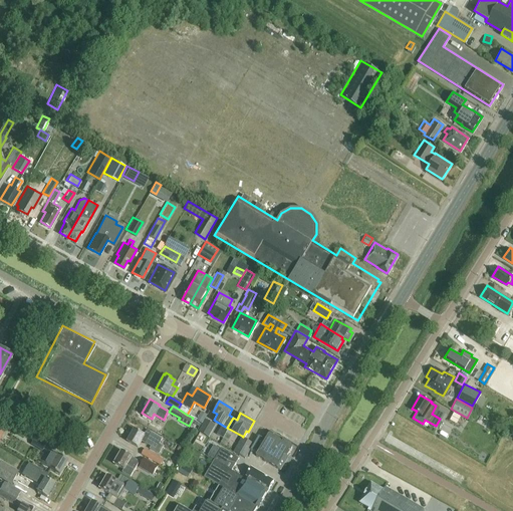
[(205,418),(198,429),(208,435),(215,423),(205,418)]
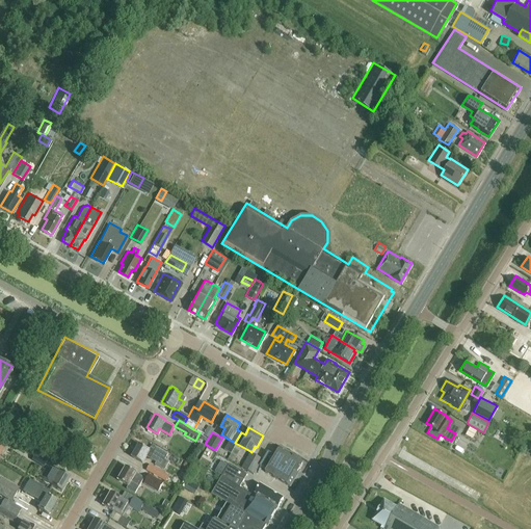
[(149,448),(138,443),(131,455),(141,461),(145,454),(156,460),(159,455),(163,458),(167,452),(155,445),(153,448),(150,446),(149,448)]
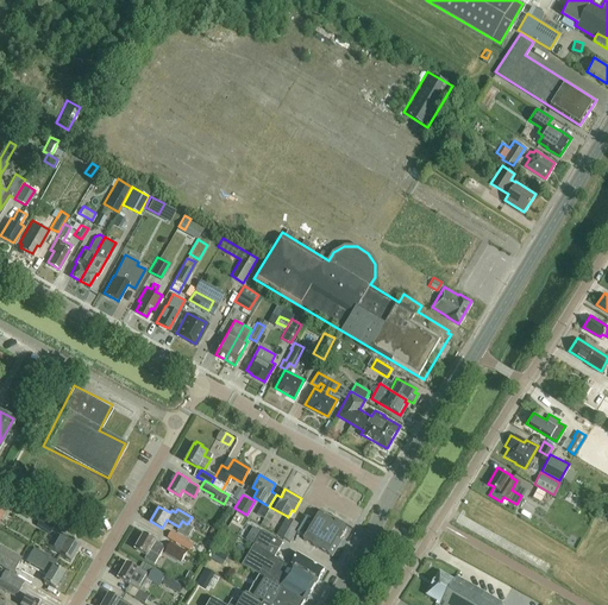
[(304,535),(302,537),(330,554),(345,529),(344,525),(330,516),(330,515),(320,509),(319,509),(313,520),(304,535)]
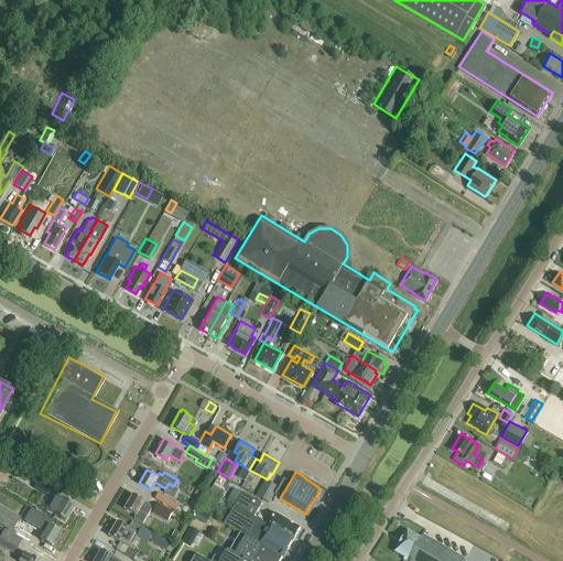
[(32,485),(45,493),(50,484),(38,476),(32,485)]
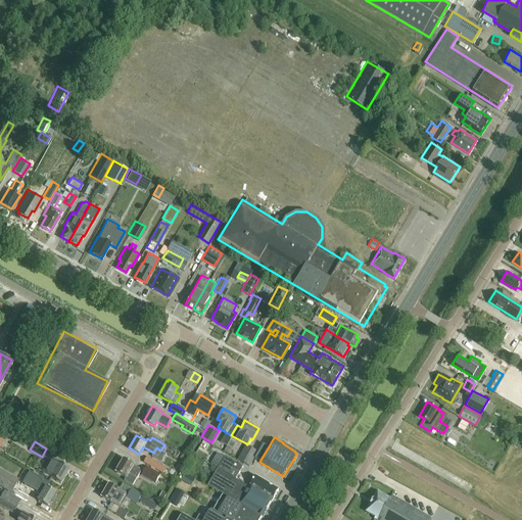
[(263,442),(254,457),(261,460),(269,446),(263,442)]
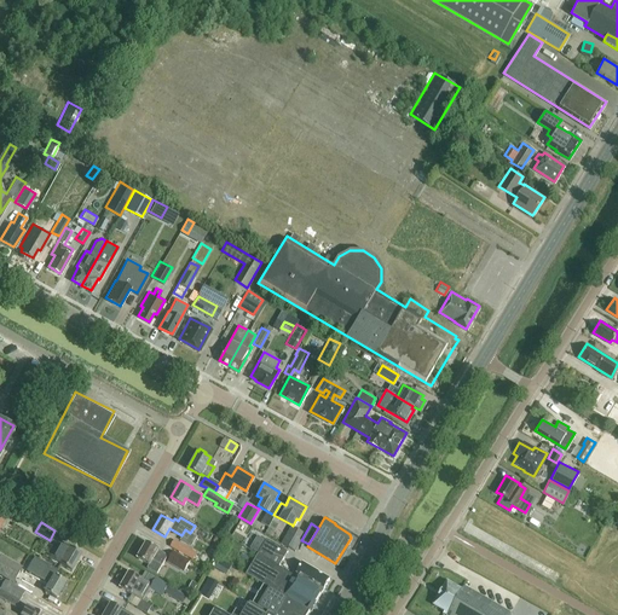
[(293,547),(302,531),(293,526),(292,524),(282,541),(293,547)]
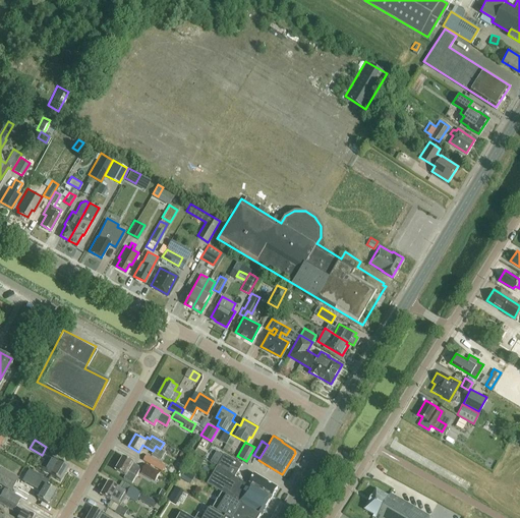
[(216,464),(222,453),(216,449),(209,460),(216,464)]
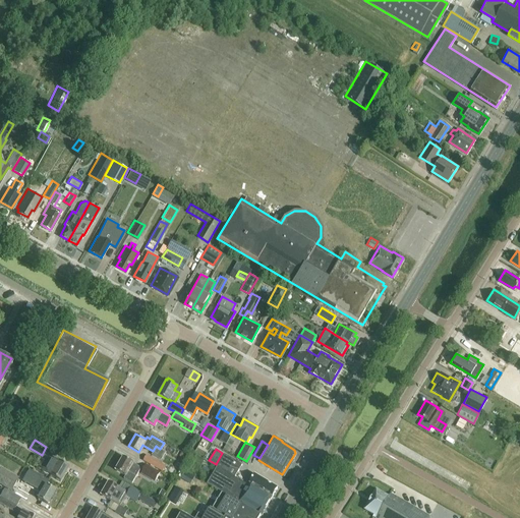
[(41,468),(49,473),(59,478),(67,466),(57,460),(60,455),(51,450),(41,468)]
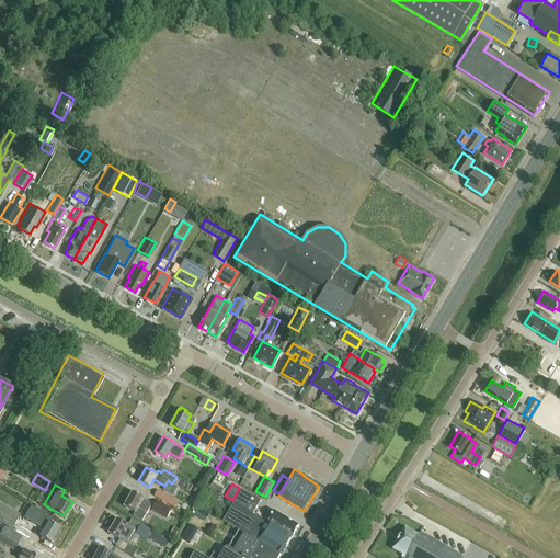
[(260,498),(240,487),(239,488),(232,500),(252,511),(260,498)]
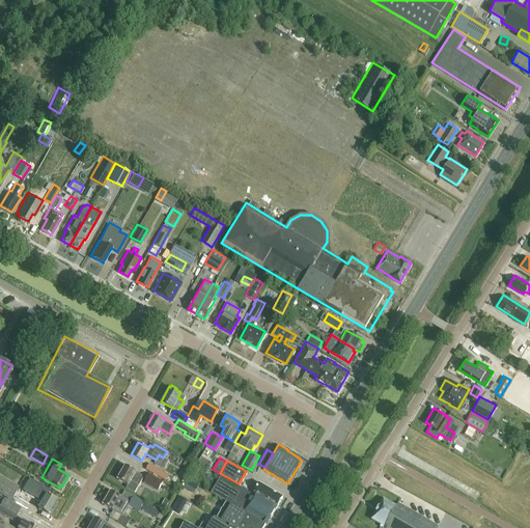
[(163,470),(148,462),(144,468),(160,476),(163,470)]
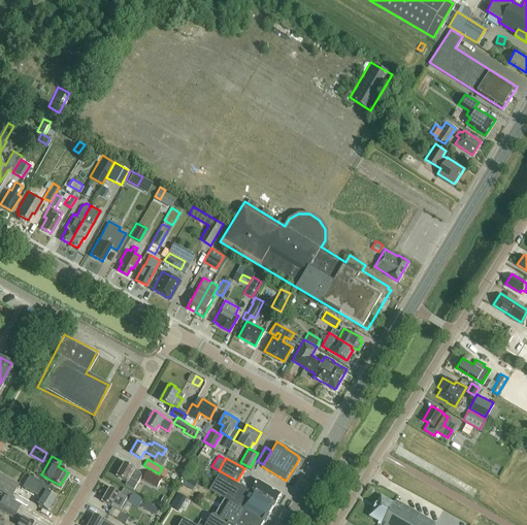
[(125,483),(131,486),(133,488),(141,472),(139,471),(139,470),(135,467),(125,461),(117,476),(127,481),(125,483)]
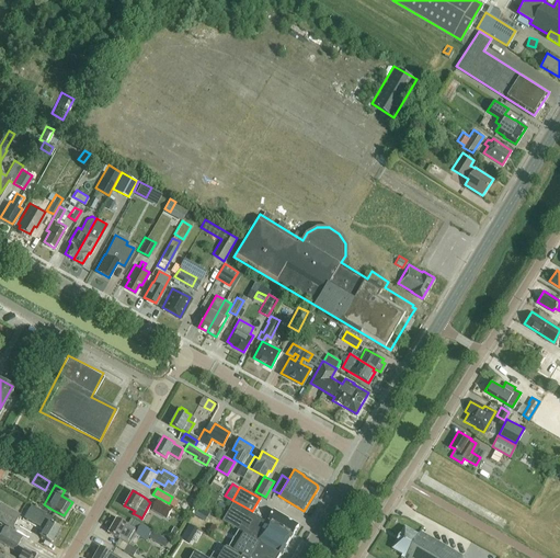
[(166,516),(171,507),(156,498),(150,508),(166,516)]
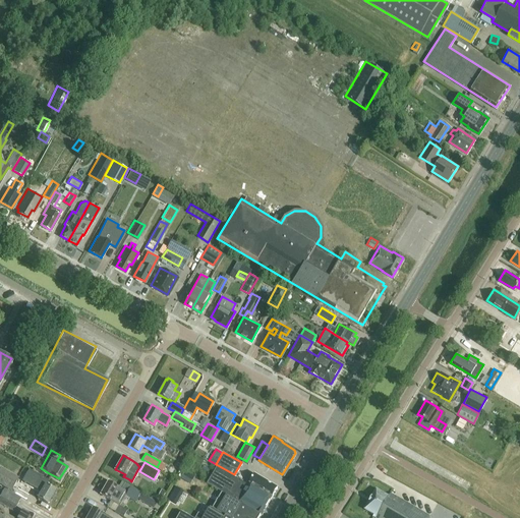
[(216,464),(206,481),(220,490),(260,513),(271,494),(248,480),(247,482),(234,474),(216,464)]
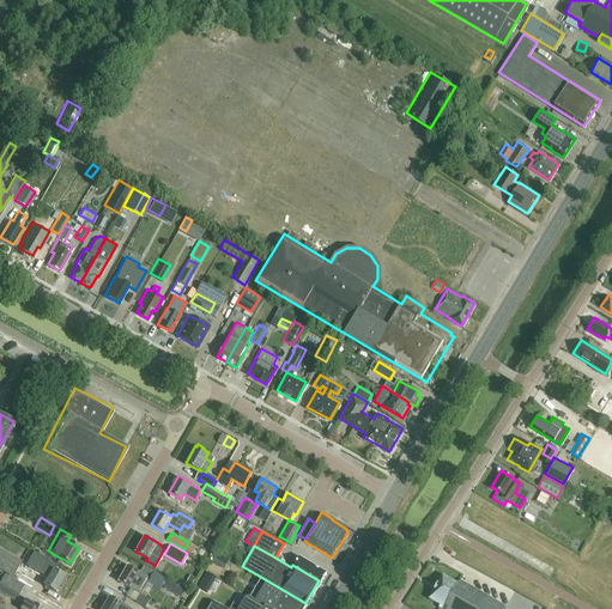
[(0,567),(6,571),(13,558),(0,550),(0,567)]
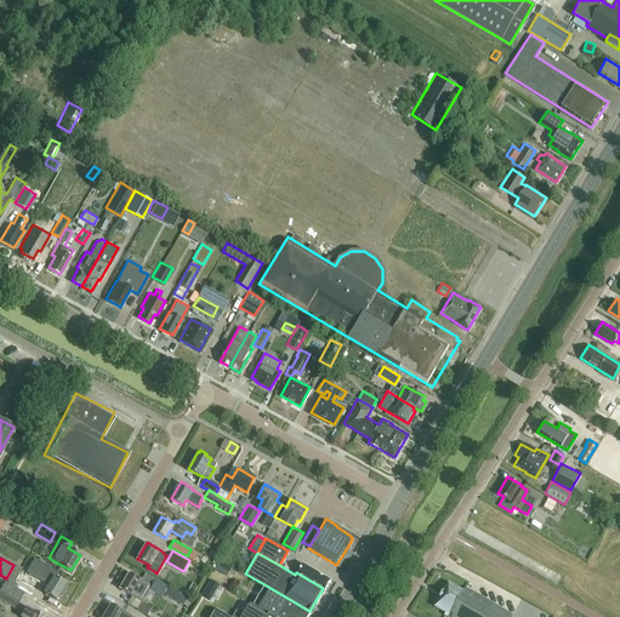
[(219,559),(214,566),(221,571),(226,563),(219,559)]
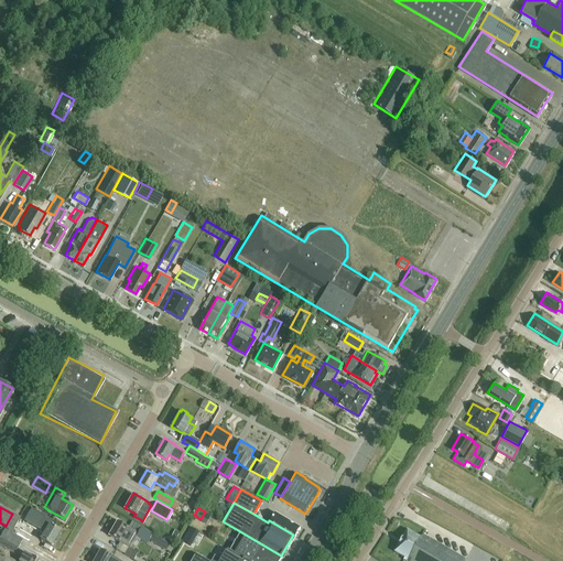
[(274,511),(269,520),(293,535),(294,535),(299,526),(274,511)]
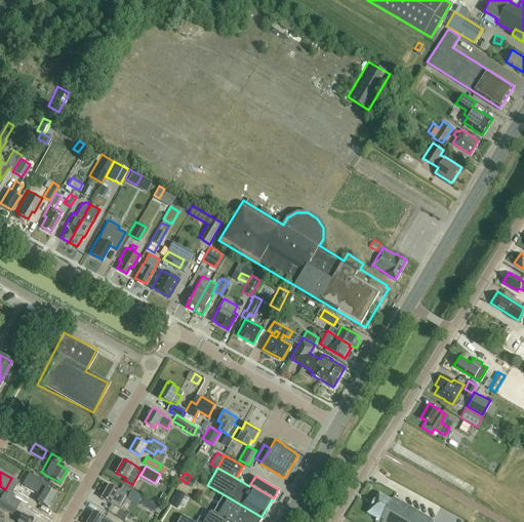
[(38,477),(32,486),(41,492),(36,499),(46,506),(54,492),(45,487),(47,482),(38,477)]
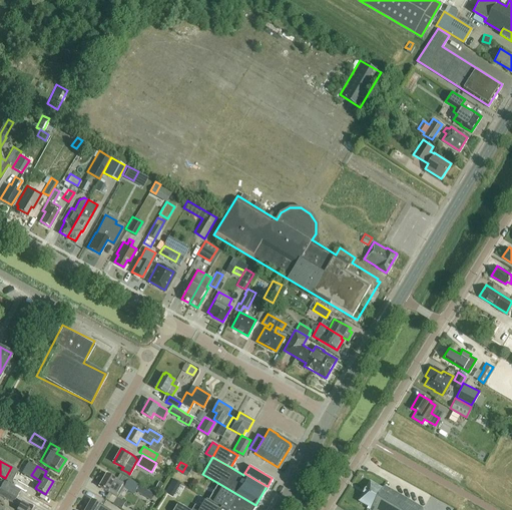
[(121,507),(124,500),(116,496),(124,483),(117,479),(117,478),(107,472),(99,486),(109,492),(115,495),(112,501),(121,507)]
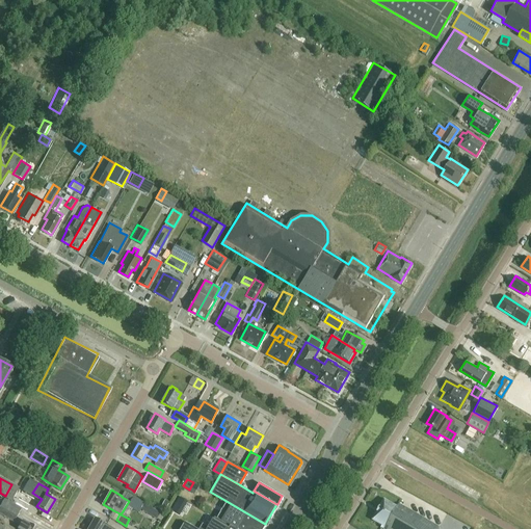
[(174,504),(182,508),(187,498),(179,494),(174,504)]
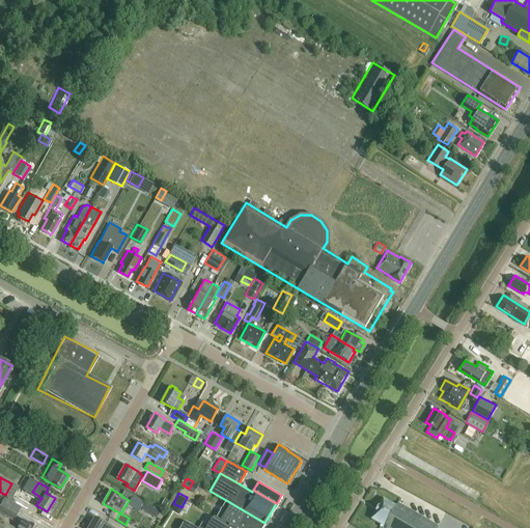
[(0,510),(12,519),(21,505),(4,495),(3,496),(0,494),(0,510)]
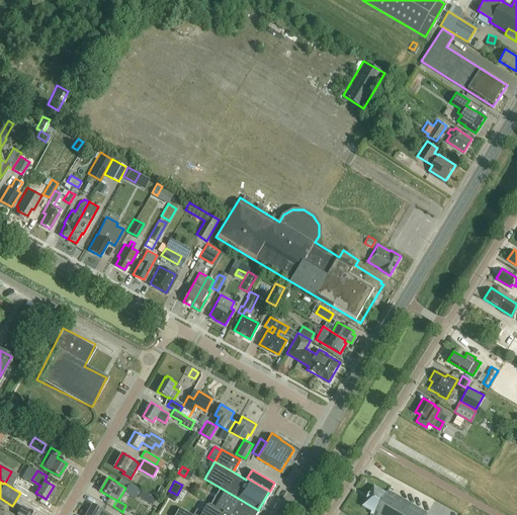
[(130,482),(125,488),(137,494),(140,488),(130,482)]
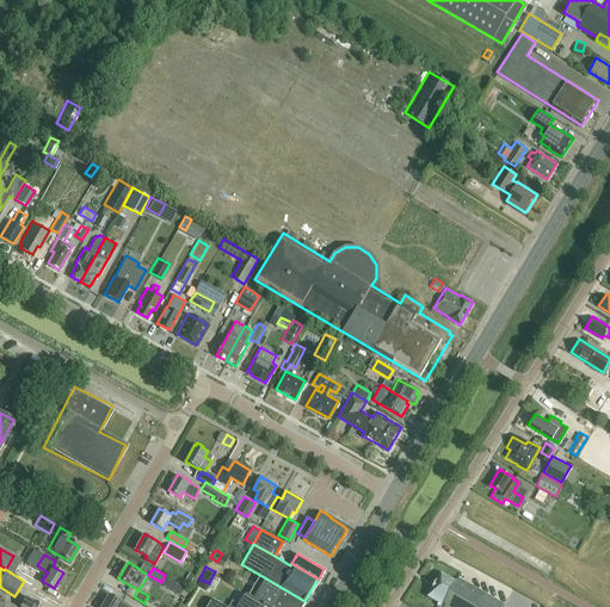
[(441,571),(427,595),(438,601),(437,604),(442,606),(499,606),(503,602),(457,576),(455,581),(441,571)]
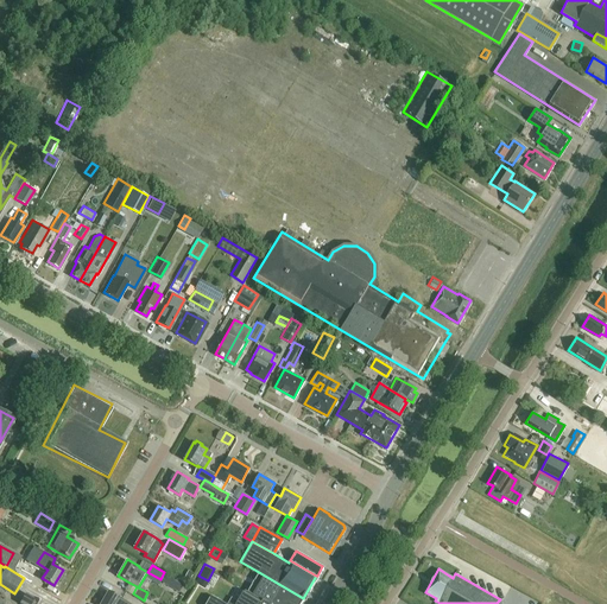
[(257,571),(246,591),(269,603),(299,603),(303,598),(257,571)]
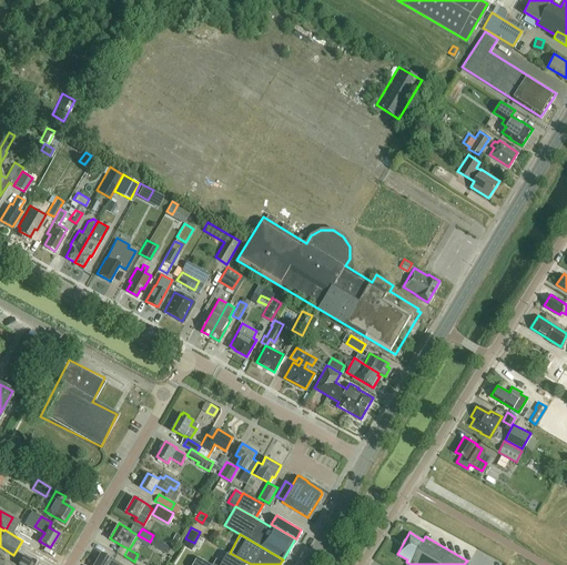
[(196,555),(190,564),(251,564),(230,553),(228,551),(222,561),(214,556),(211,564),(196,555)]
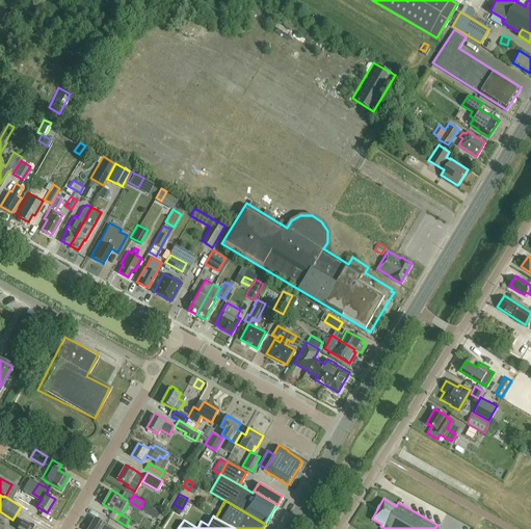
[(95,517),(87,528),(114,528),(111,527),(105,524),(106,524),(95,517)]
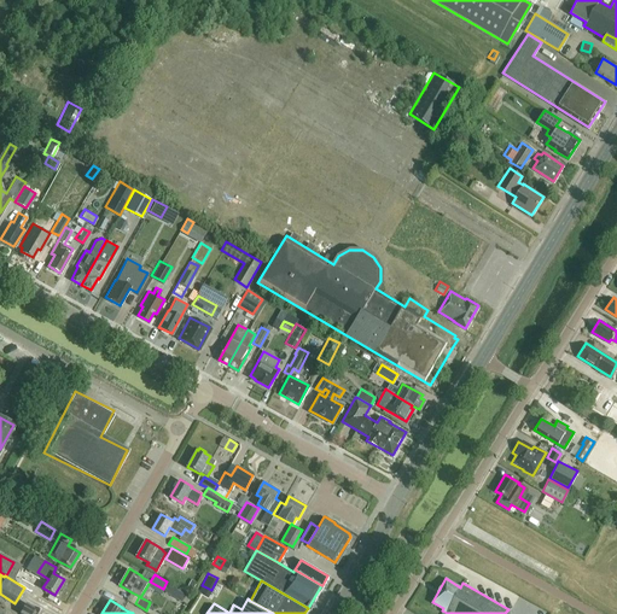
[(42,613),(45,613),(33,606),(31,607),(25,603),(21,610),(27,613),(42,613)]
